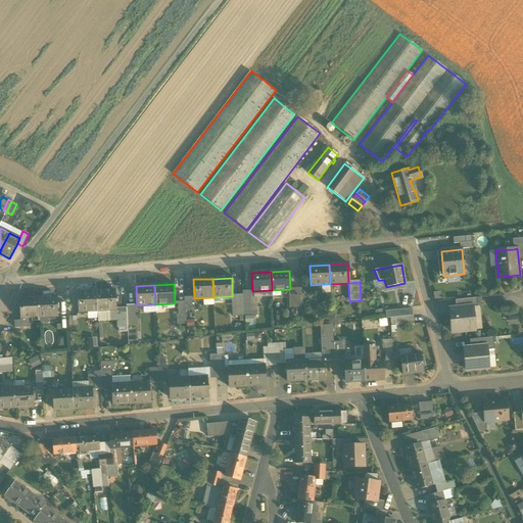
[(292,290),(293,308),(301,308),(300,289),(292,290)]
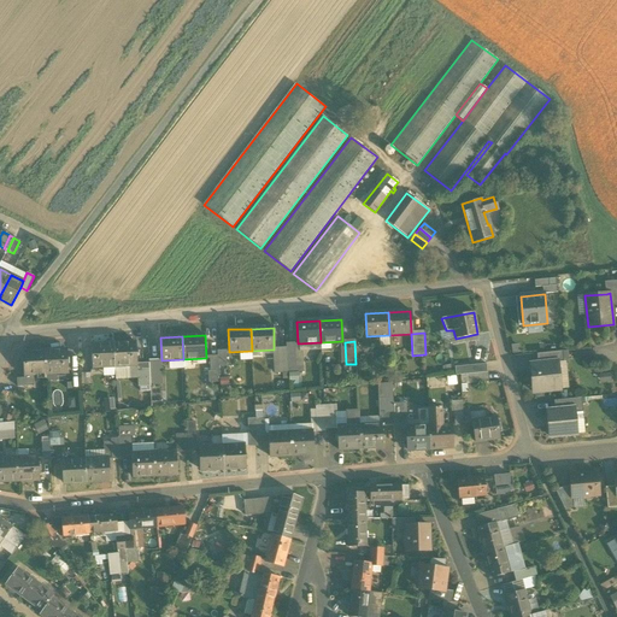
[(136,342),(113,344),(115,366),(137,365),(136,342)]
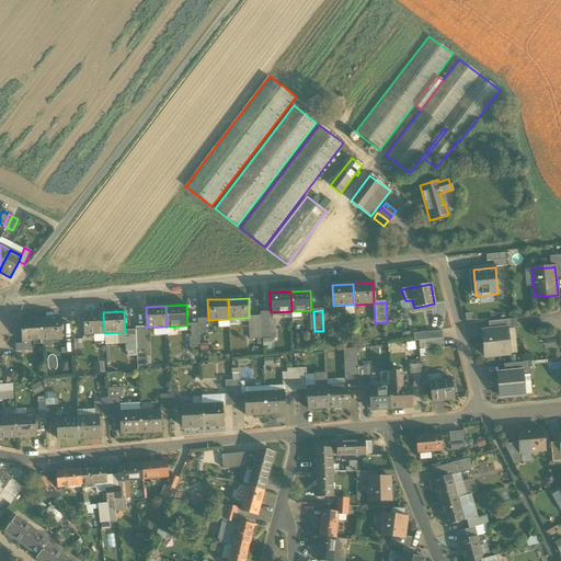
[(84,334),(104,333),(103,312),(83,313),(82,313),(84,334)]
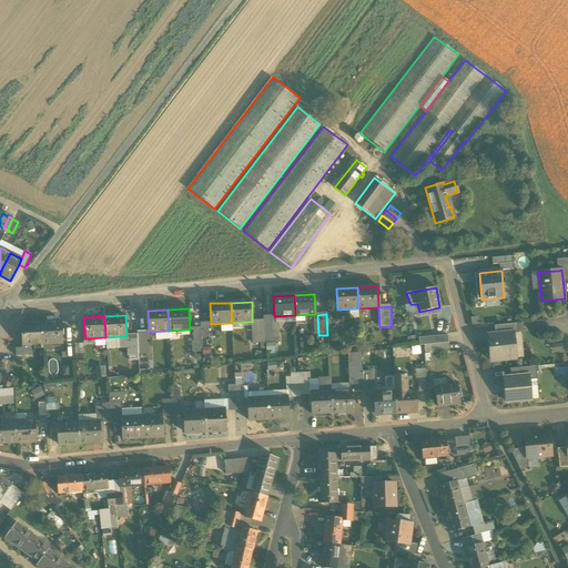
[(62,323),(42,324),(42,345),(63,344),(62,323)]
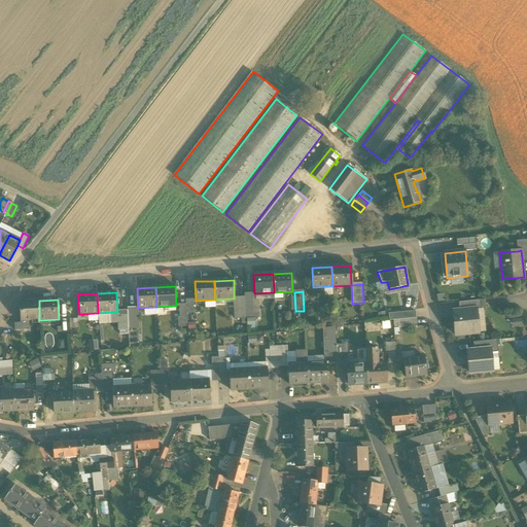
[(21,320),(39,320),(39,301),(20,302),(21,320)]
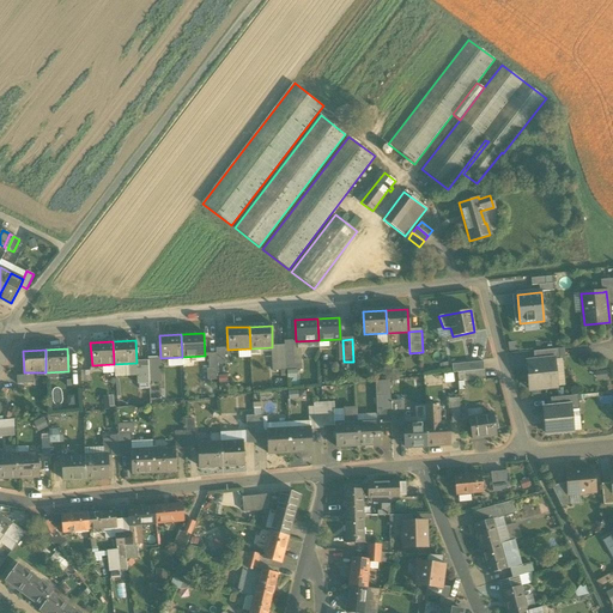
[(534,352),(534,362),(553,359),(553,360),(560,360),(559,350),(534,352)]
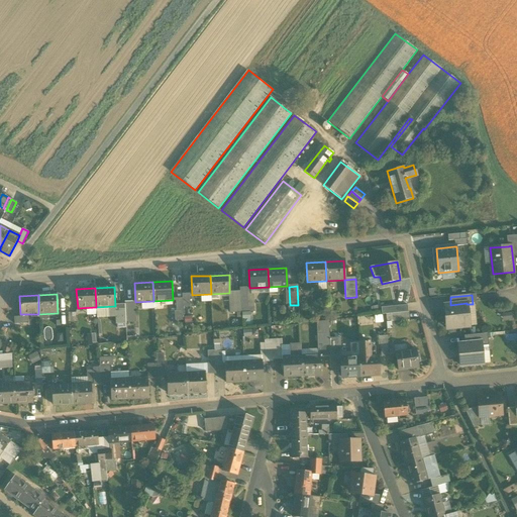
[(125,304),(125,305),(126,316),(133,316),(133,303),(125,304)]
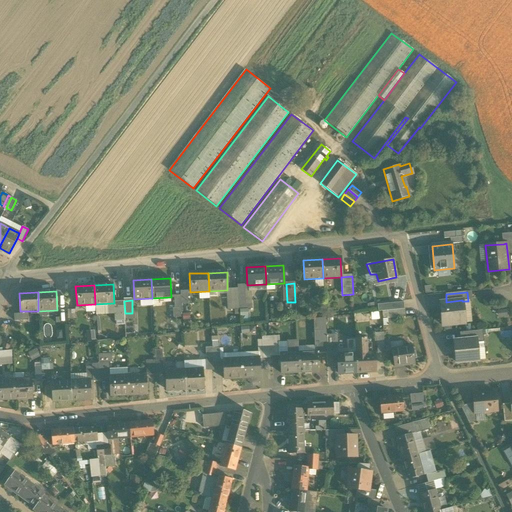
[(452,322),(452,325),(465,324),(462,301),(462,300),(446,302),(440,302),(440,303),(441,303),(442,310),(440,310),(442,323),(452,322)]
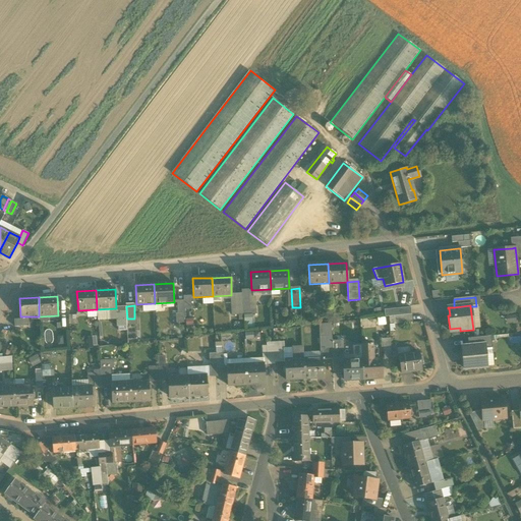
[(127,326),(127,319),(126,307),(116,308),(117,327),(127,326)]
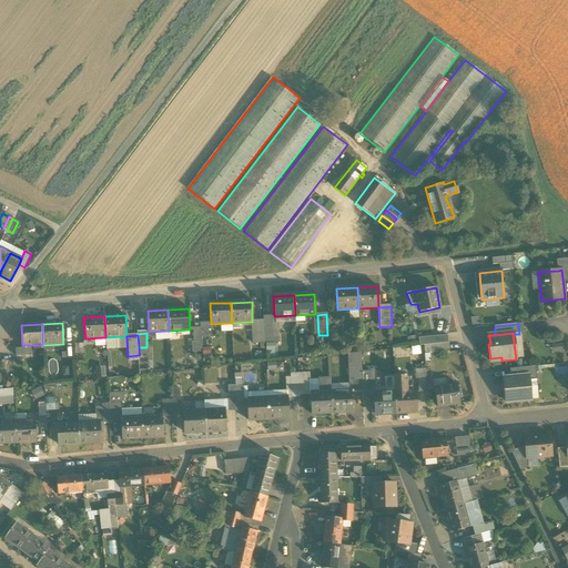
[(447,335),(429,337),(430,345),(448,343),(447,335)]
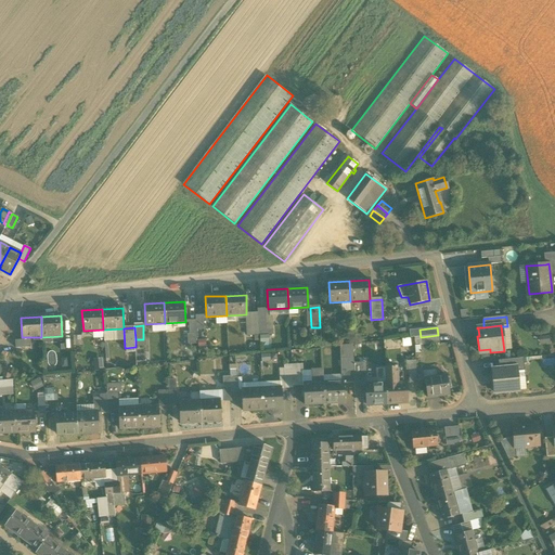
[(439,345),(438,335),(421,337),(422,346),(439,345)]
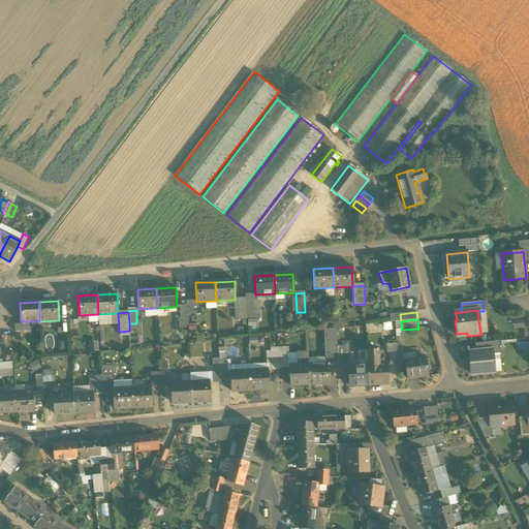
[(14,324),(14,333),(30,332),(29,324),(14,324)]
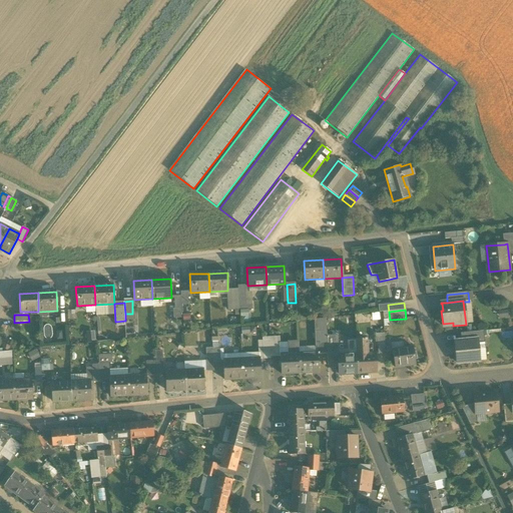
[(475,339),(476,344),(484,343),(485,343),(484,331),(462,334),(462,341),(475,339)]
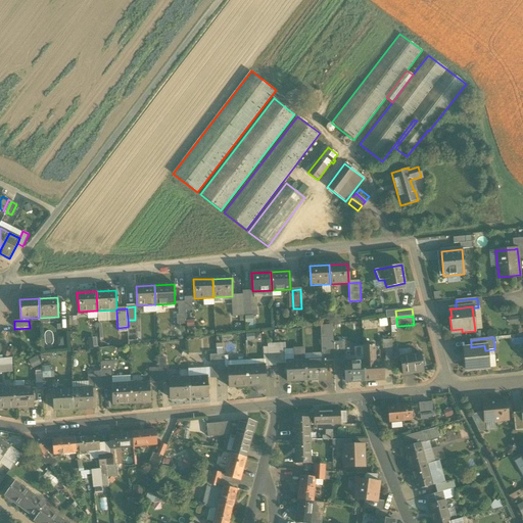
[(385,349),(386,361),(392,361),(391,340),(382,341),(383,349),(385,349)]
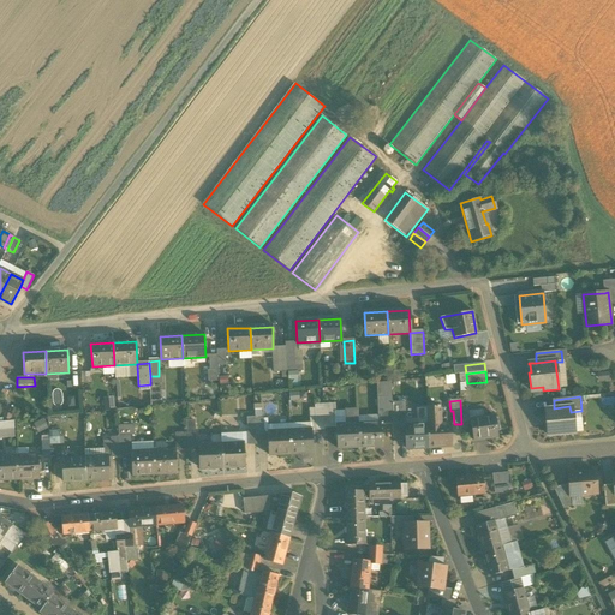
[(580,411),(571,412),(569,406),(554,408),(545,408),(548,436),(574,433),(583,433),(580,411)]
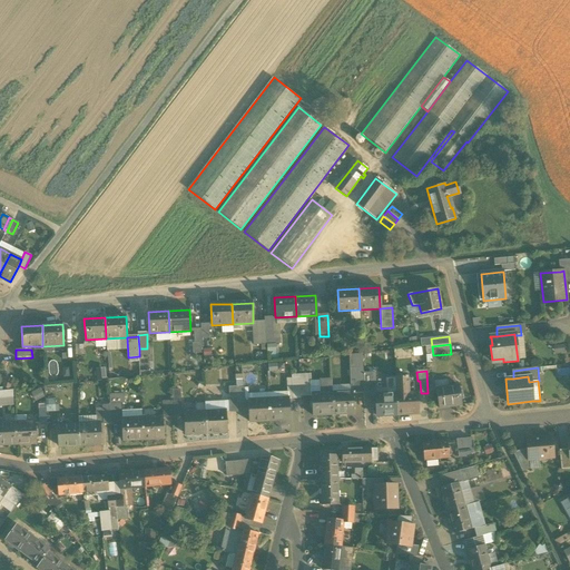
[(353,399),(364,399),(364,380),(363,377),(352,377),(353,392),(353,399)]
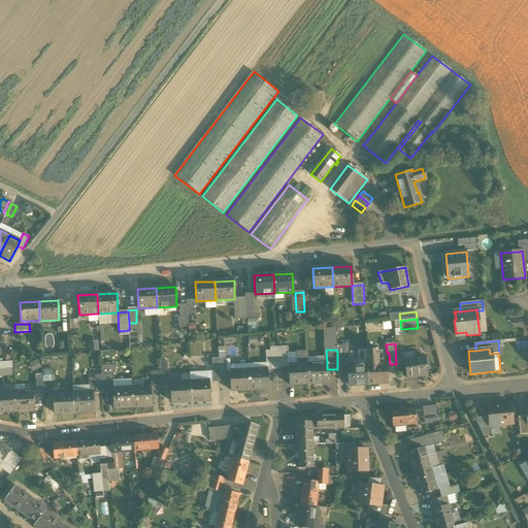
[(366,351),(367,365),(375,364),(375,361),(377,361),(376,354),(378,354),(378,350),(366,351)]
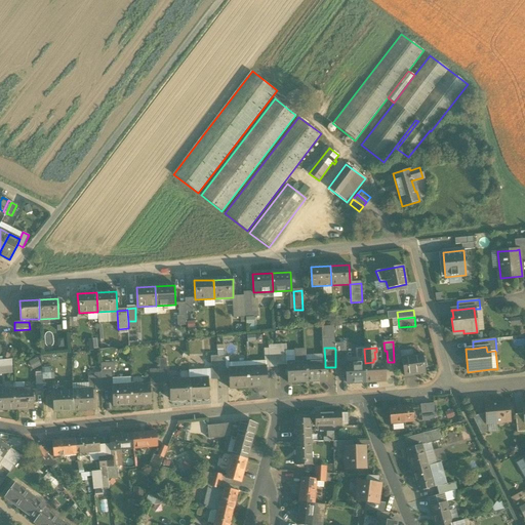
[(297,360),(297,363),(306,362),(306,351),(295,351),(296,360),(297,360)]
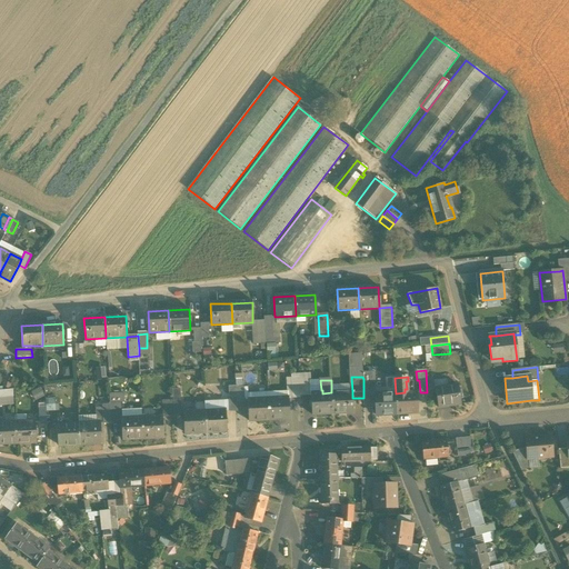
[(299,382),(299,385),(300,396),(308,396),(308,382),(299,382)]
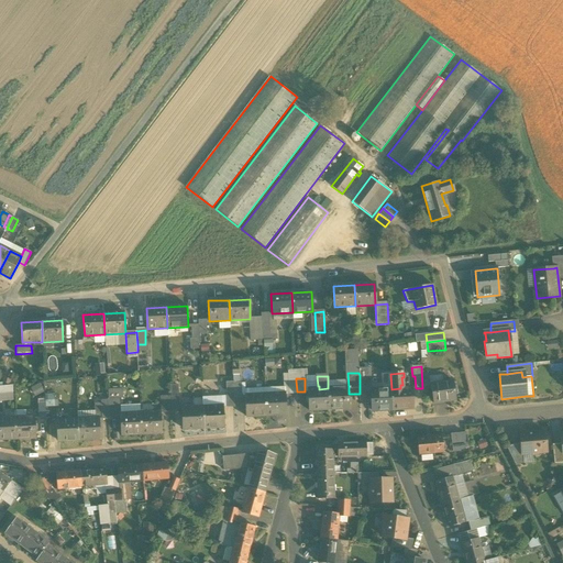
[(431,386),(433,404),(446,401),(446,403),(456,400),(454,382),(431,386)]
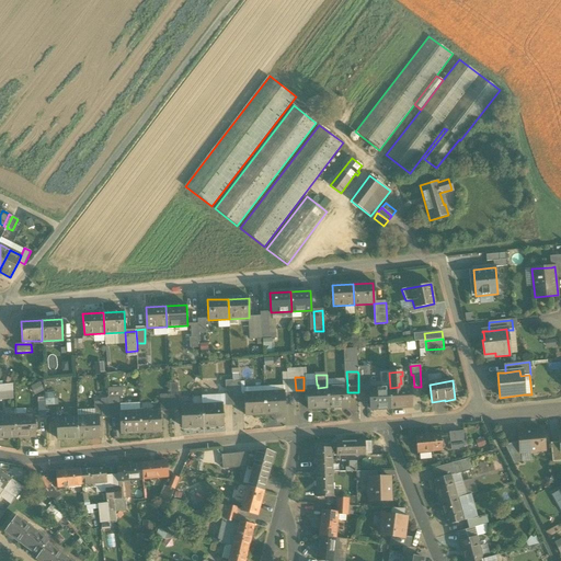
[(0,385),(0,400),(14,400),(13,385),(0,385)]
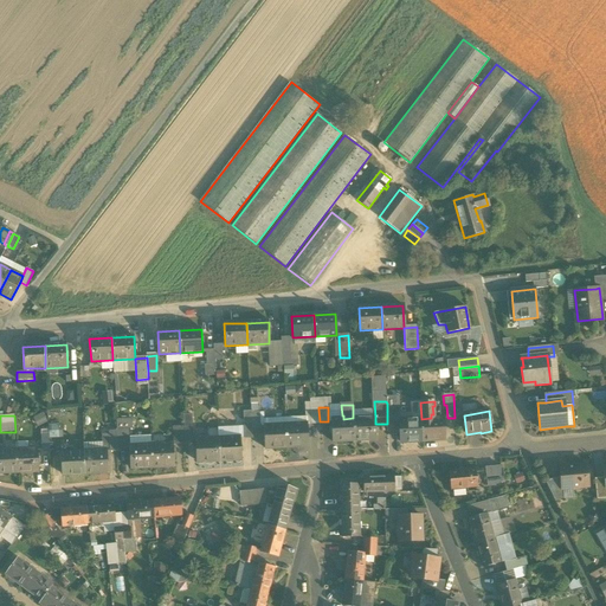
[(355,418),(353,418),(354,442),(376,440),(375,424),(375,417),(355,418)]
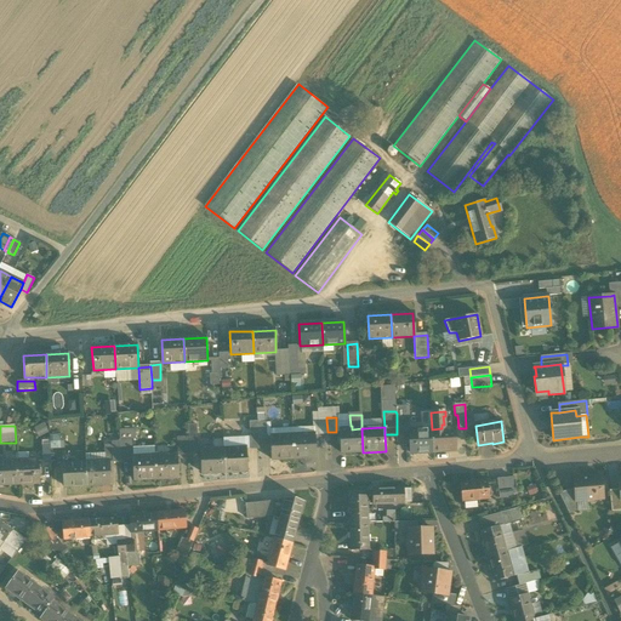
[(363,453),(362,428),(352,429),(340,429),(341,454),(363,453)]
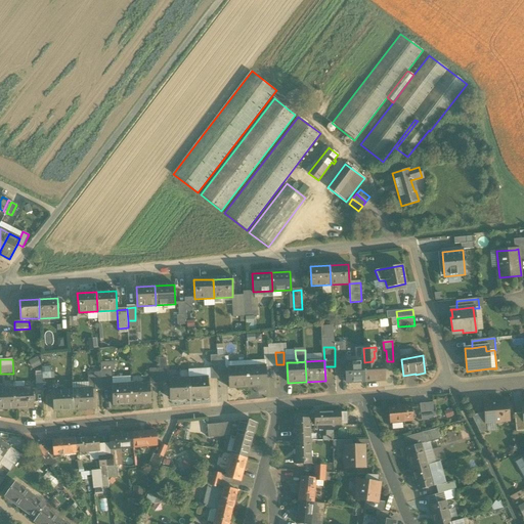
[(381,361),(373,361),(364,362),(365,381),(384,380),(383,361),(381,361)]
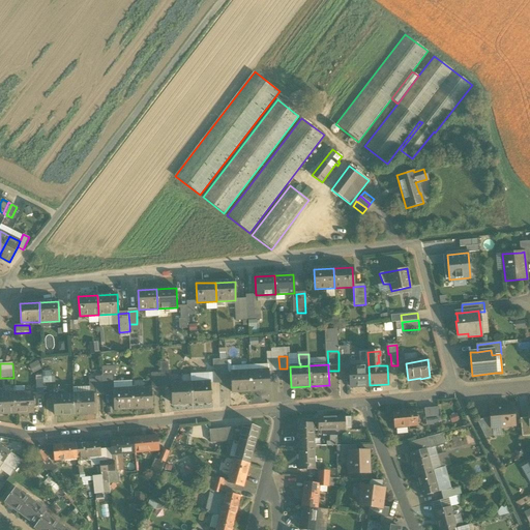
[(350,386),(370,385),(369,366),(349,367),(350,386)]
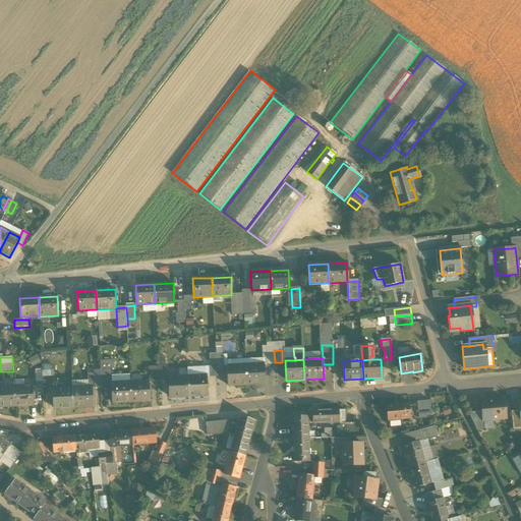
[(53,375),(52,364),(44,364),(45,375),(53,375)]
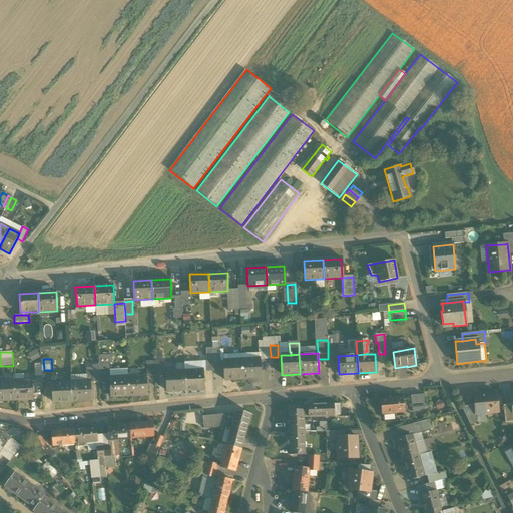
[(261,359),(241,360),(242,379),(262,378),(261,359)]
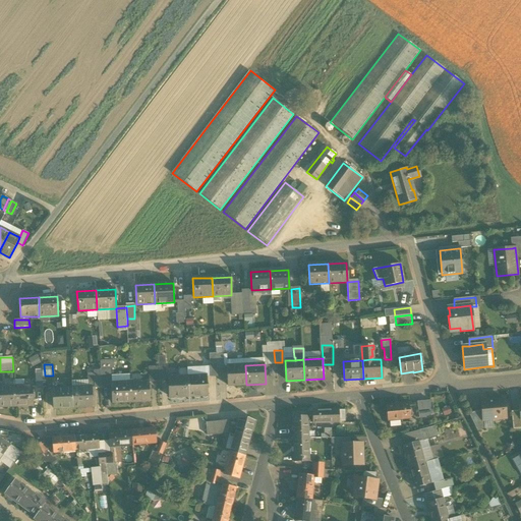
[(227,386),(246,385),(245,365),(227,366),(227,386)]
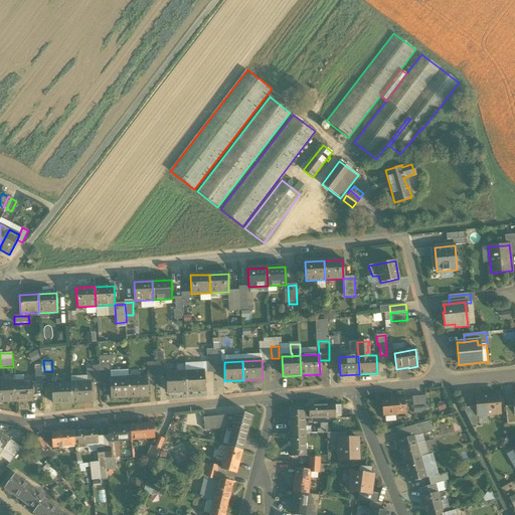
[(93,385),(100,385),(100,370),(92,370),(93,385)]
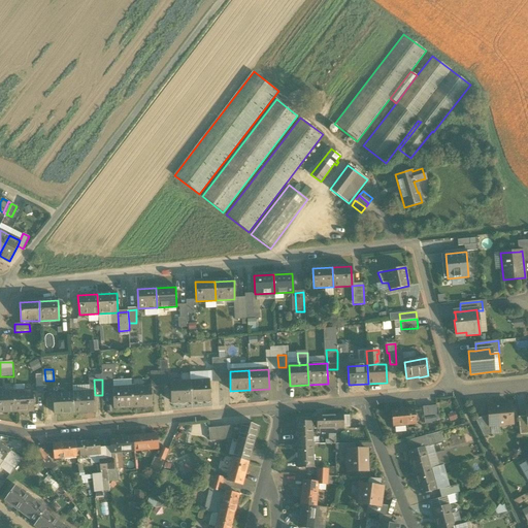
[(209,382),(191,383),(191,402),(210,401),(209,382)]
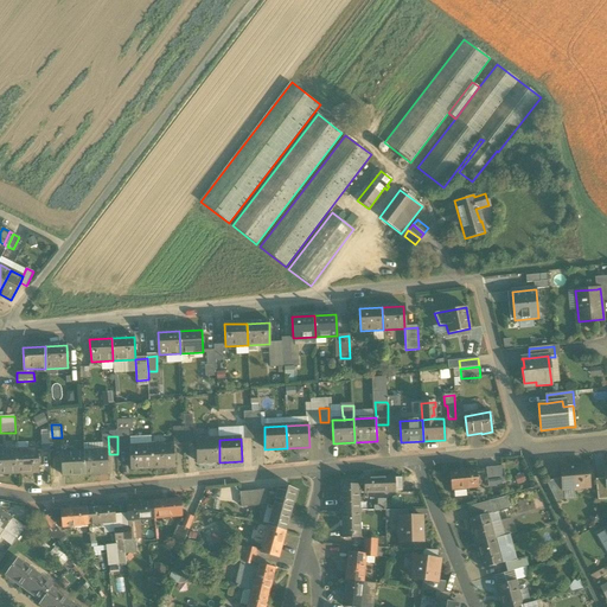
[(198,464),(219,462),(219,440),(197,441),(198,464)]
